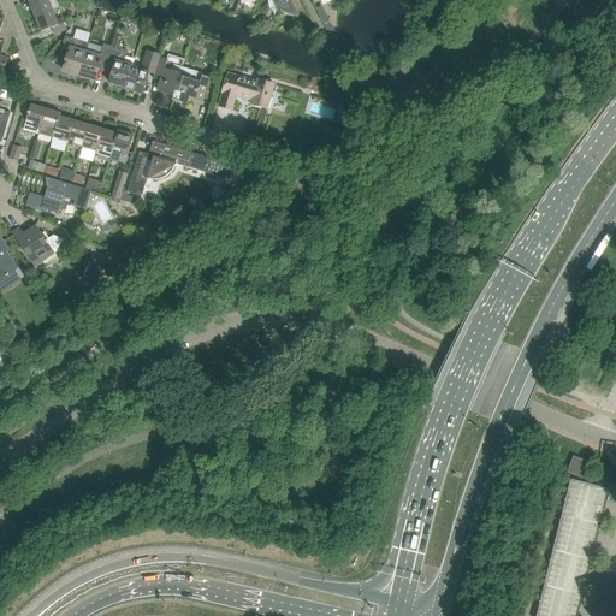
[(28,0),(35,16),(53,9),(49,0),(28,0)]
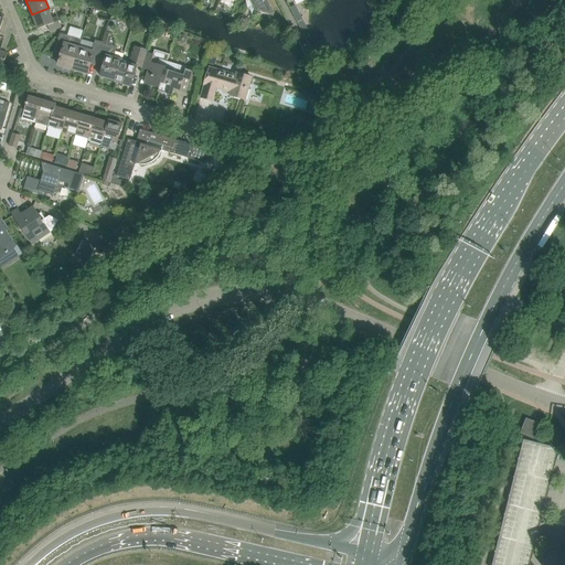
[(255,10),(273,16),(275,12),(267,0),(247,0),(247,2),(248,8),(253,6),(255,10)]
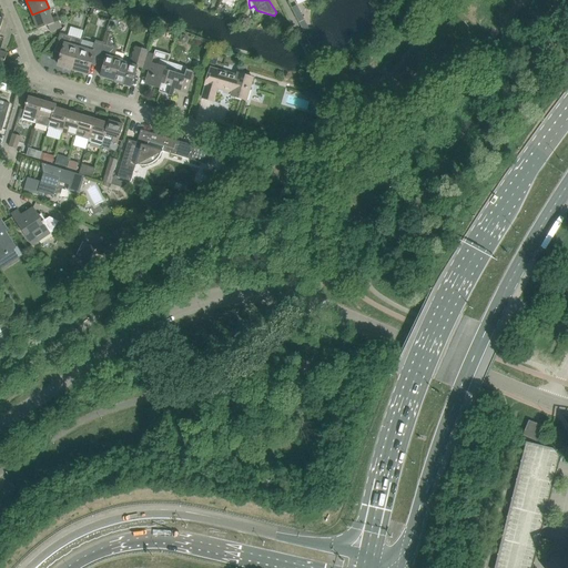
[(297,6),(292,8),(298,22),(304,20),(297,6)]
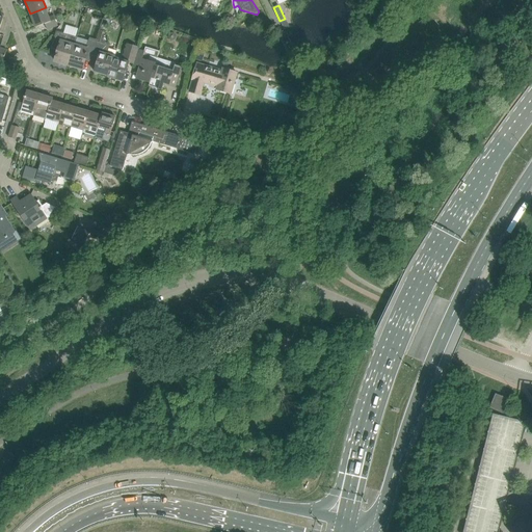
[(45,24),(47,29),(58,26),(54,16),(49,18),(46,7),(30,14),(35,27),(45,24)]
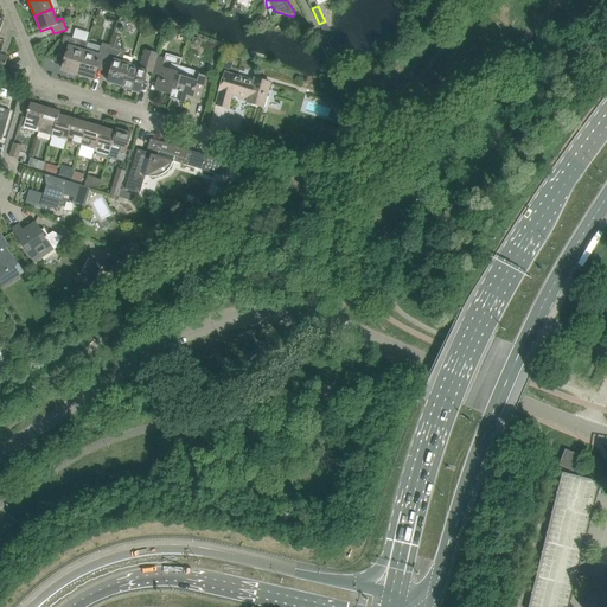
[(72,34),(76,25),(72,25),(65,32),(72,34)]
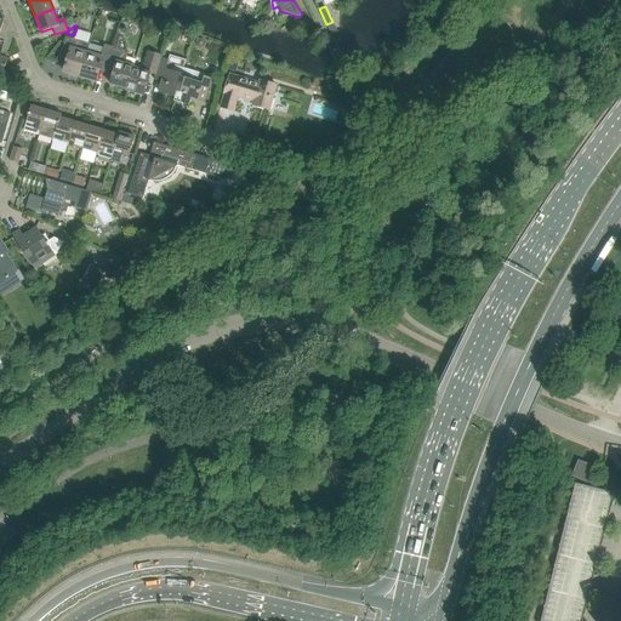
[(77,29),(75,38),(89,40),(91,32),(77,29)]
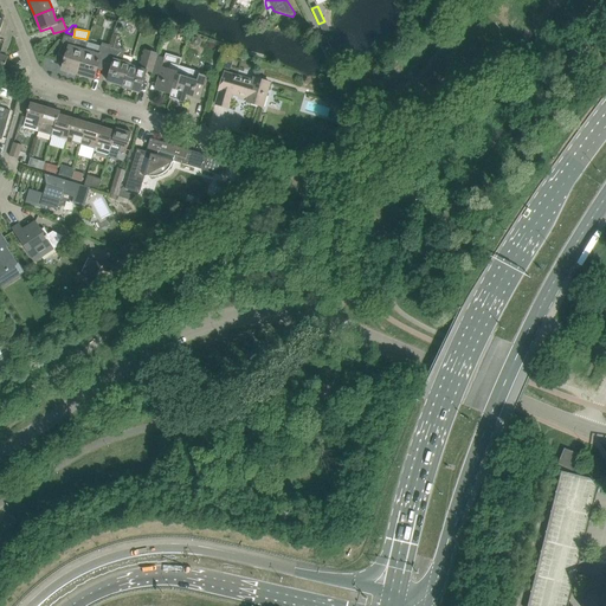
[(111,46),(105,64),(111,66),(110,72),(108,82),(123,86),(124,86),(130,65),(133,59),(123,56),(124,51),(121,50),(116,33),(111,46)]
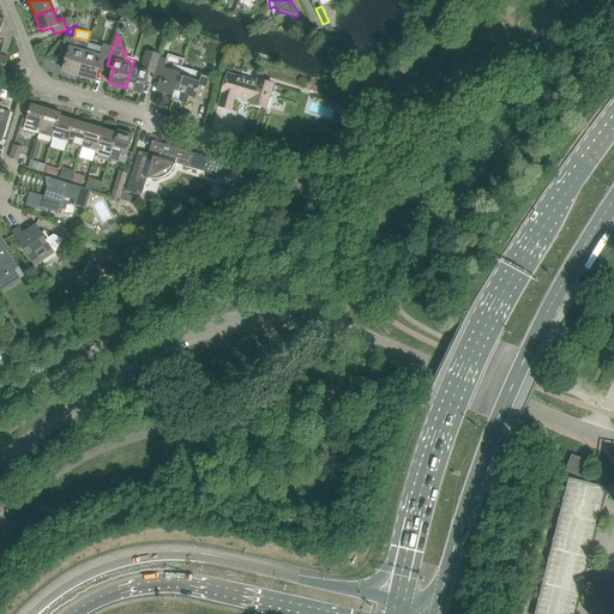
[(64,70),(79,74),(86,52),(89,42),(79,40),(67,36),(64,40),(60,52),(68,54),(64,70)]
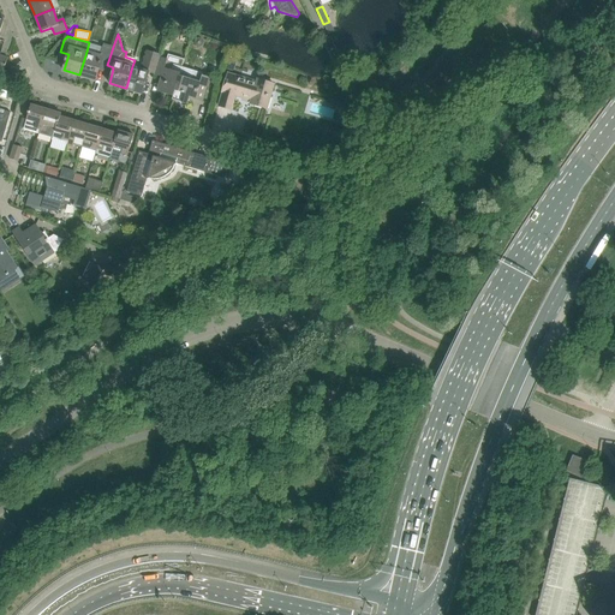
[(100,57),(87,52),(79,75),(95,79),(100,64),(107,65),(113,47),(103,45),(100,57)]
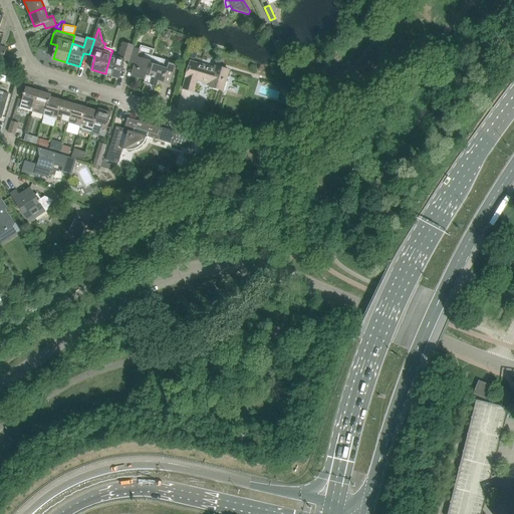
[(104,74),(118,78),(123,60),(130,62),(130,60),(134,48),(135,45),(122,42),(118,58),(110,55),(105,73),(104,73),(104,74)]
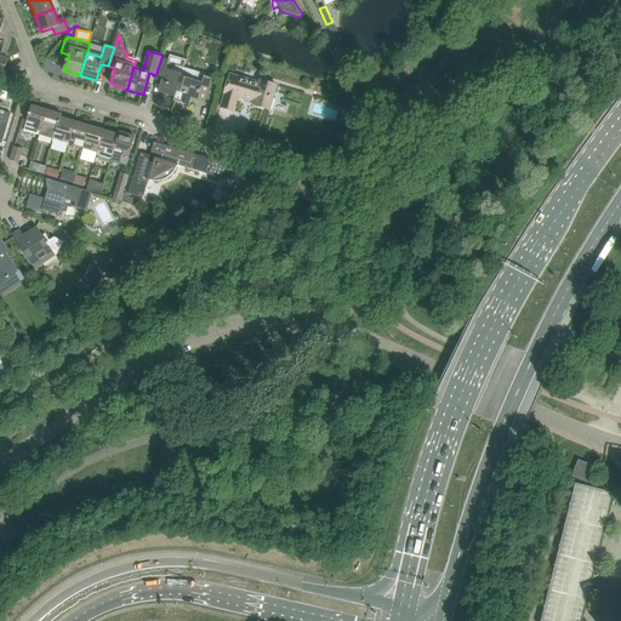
[(161,58),(157,73),(164,75),(159,92),(175,97),(184,68),(187,60),(170,55),(169,60),(161,58)]
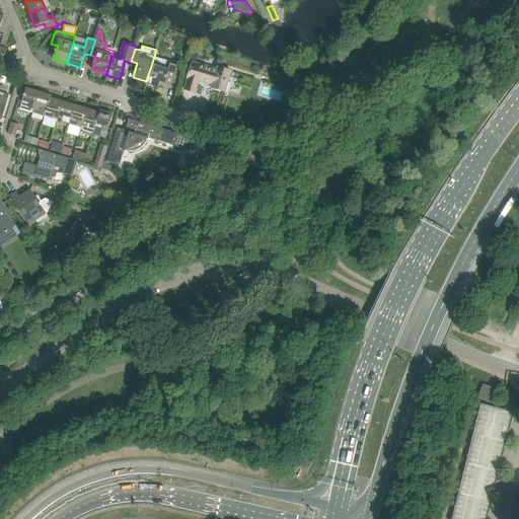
[(193,50),(191,58),(198,60),(200,52),(193,50)]
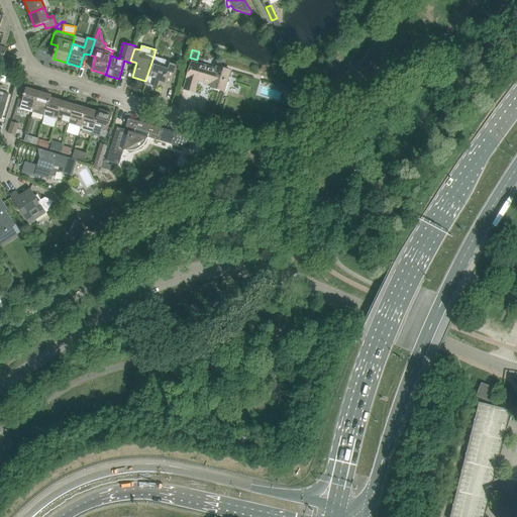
[(171,62),(153,57),(145,81),(144,84),(158,87),(160,80),(165,81),(164,83),(171,85),(177,66),(170,64),(171,62)]
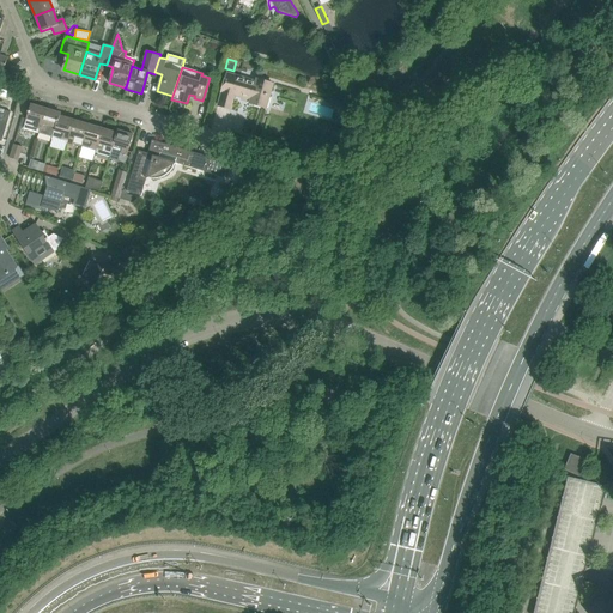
[(250,103),(266,108),(273,84),(258,79),(256,82),(228,73),(222,91),(218,105),(231,109),(236,96),(250,101),(250,103)]
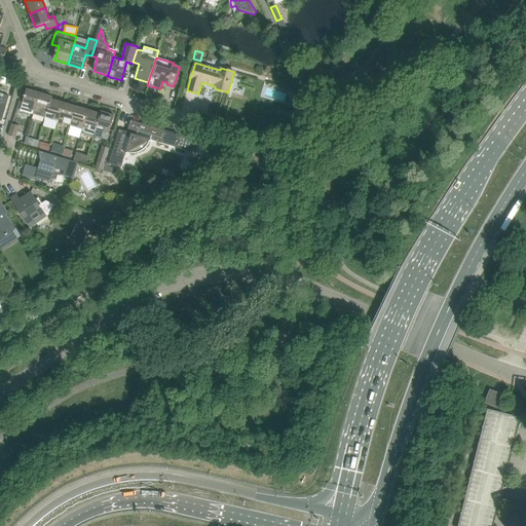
[(39,92),(27,89),(23,102),(21,110),(33,114),(39,92)]
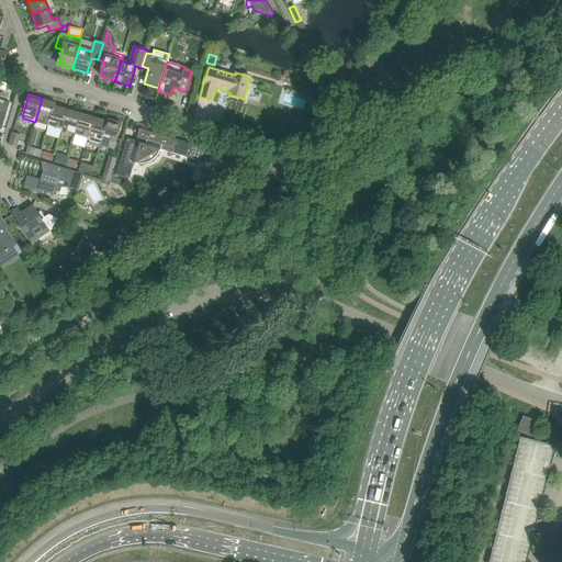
[(0,128),(2,130),(10,102),(0,99),(0,128)]
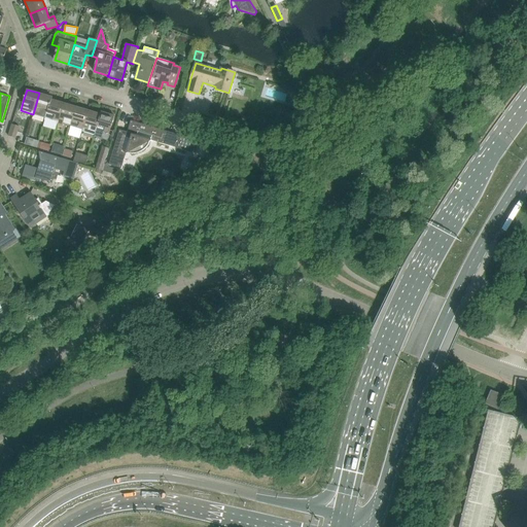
[(51,99),(53,97),(39,93),(33,114),(45,117),(44,120),(45,120),(47,112),(47,109),(48,110),(51,99)]
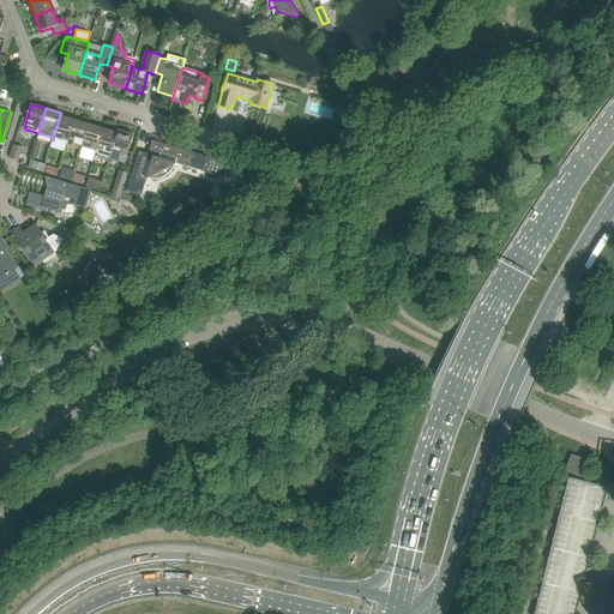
[(67,145),(67,144),(74,120),(60,115),(56,128),(55,127),(55,131),(53,140),(67,145)]
